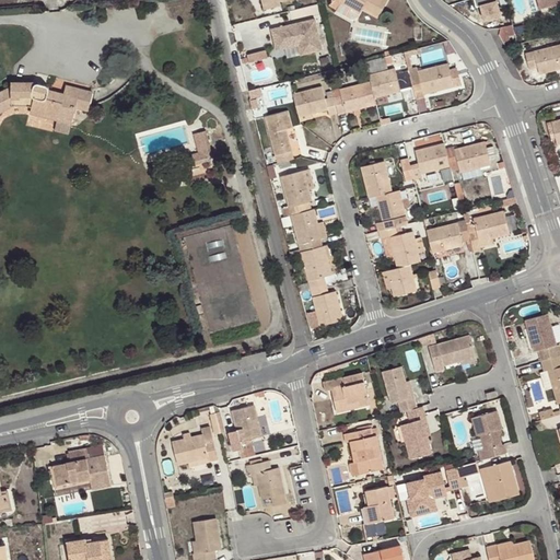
[(280,0),(277,0),(264,3),(265,9),(281,6),(280,0)]
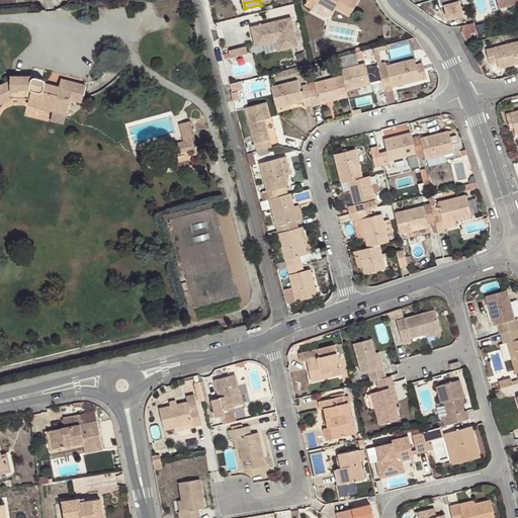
[(314,0),(334,11),(336,8),(349,16),(357,0),(314,0)]
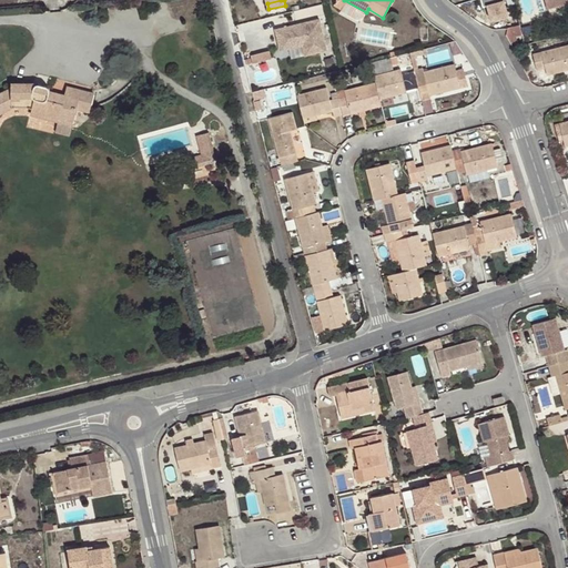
[(486,0),(490,19),(510,14),(506,0),(486,0)]
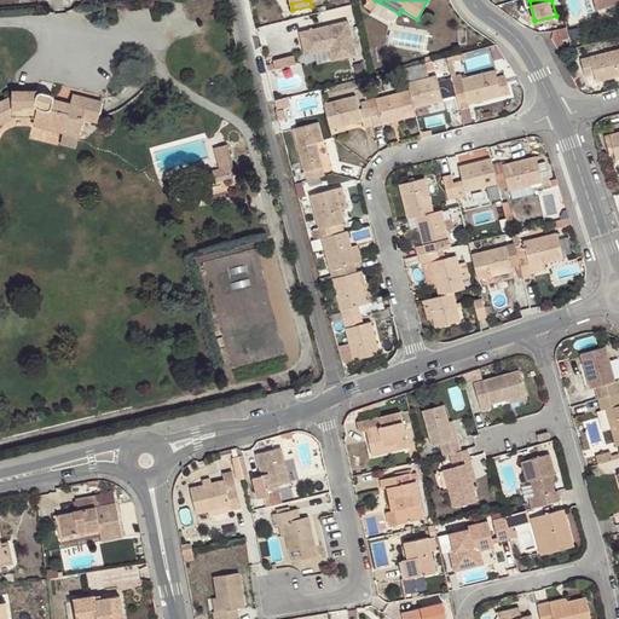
[(342,57),(357,55),(350,19),(301,32),(306,55),(331,48),(340,46),(342,57)]
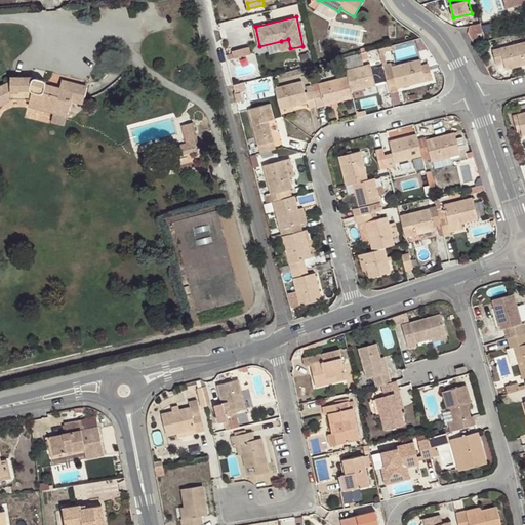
[(481,23),(470,25),(468,32),(472,39),(478,38),(478,34),(483,32),(481,23)]
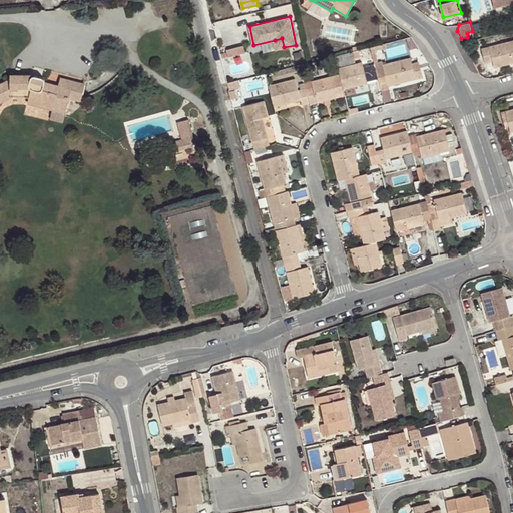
[(409,46),(416,44),(412,36),(407,37),(409,46)]
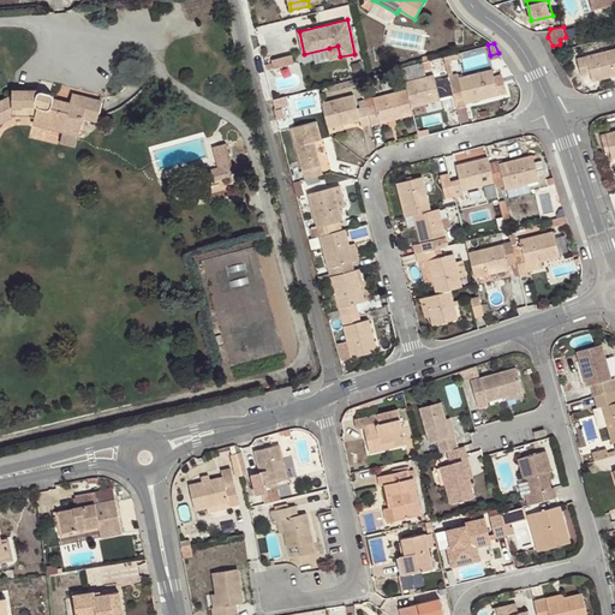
[(332,59),(340,57),(338,46),(329,48),(332,59)]
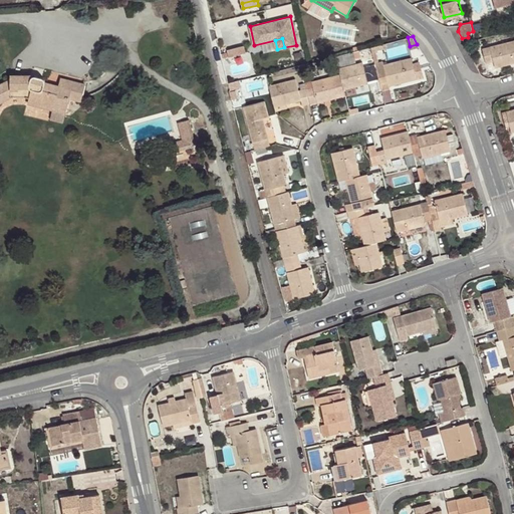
[(495,67),(513,62),(513,40),(483,49),(484,56),(492,54),(494,60),(495,67)]
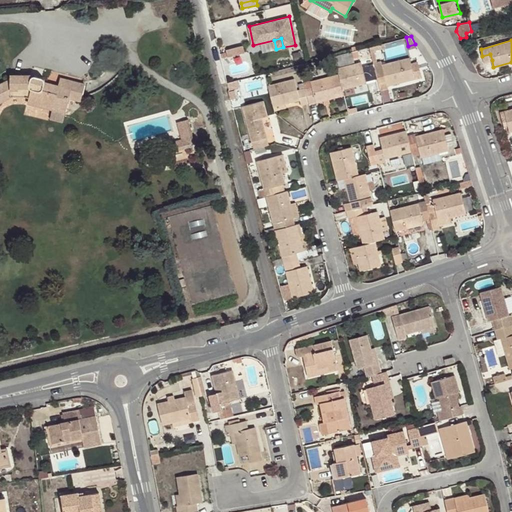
[(385,47),(384,43),(381,44),(369,47),(371,51),(385,47)]
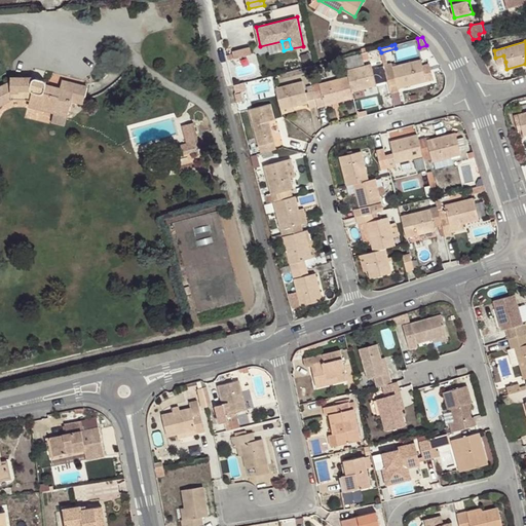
[(253,46),(233,49),(235,65),(255,62),(253,46)]
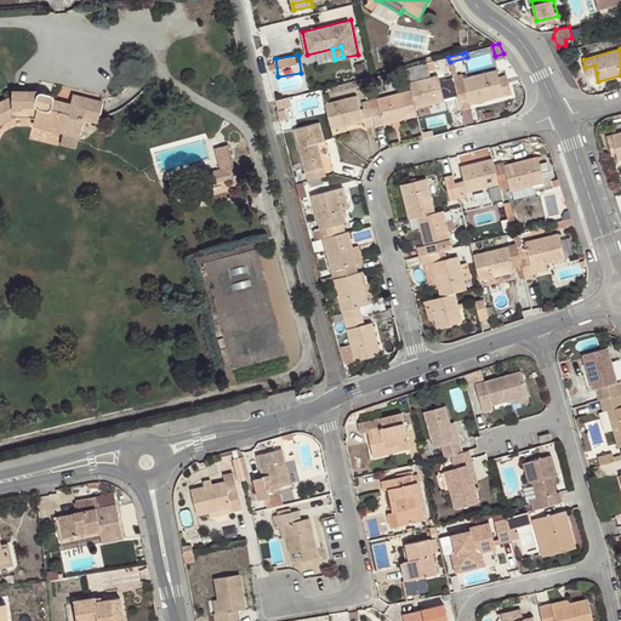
[(450,62),(448,57),(434,60),(437,68),(437,69),(451,66),(450,62)]
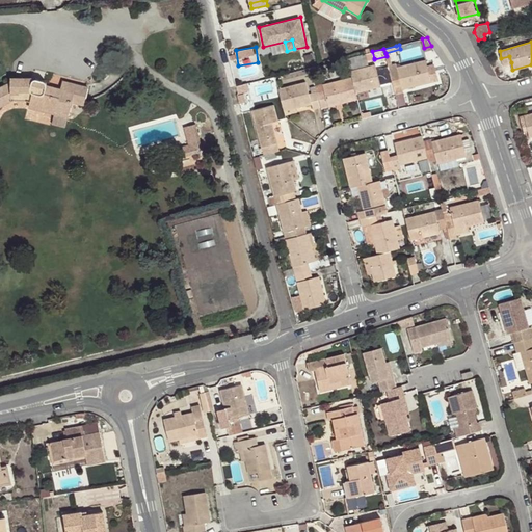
[(374,58),(372,51),(363,54),(365,61),(374,58)]
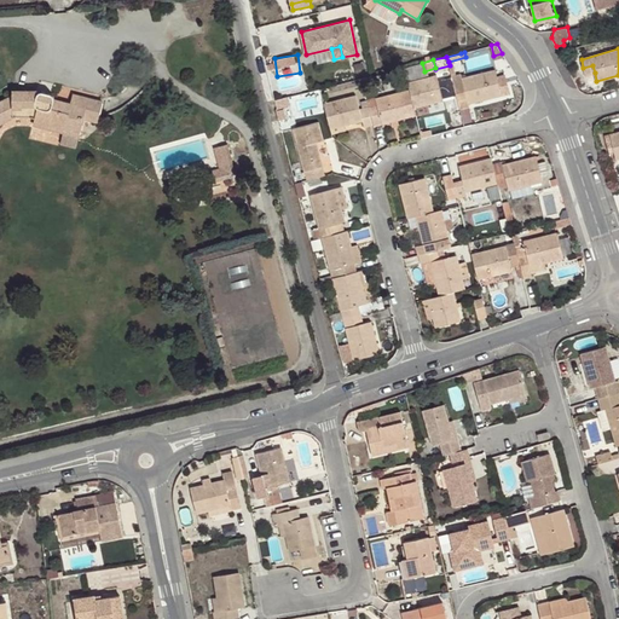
[(593,65),(583,68),(585,76),(595,73),(593,65)]
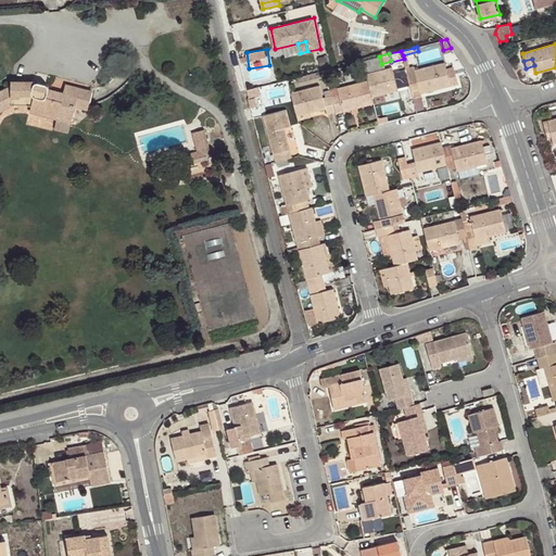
[(409,84),(413,97),(421,95),(420,92),(457,83),(453,67),(445,68),(444,63),(415,71),(414,67),(406,68),(409,84)]
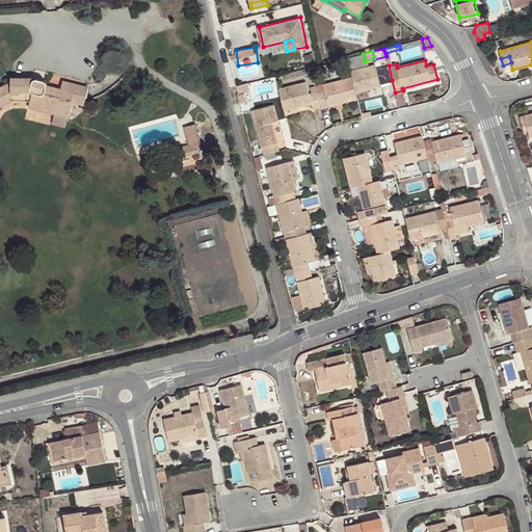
[(375,64),(350,71),(352,77),(354,85),(355,91),(380,86),(375,64)]
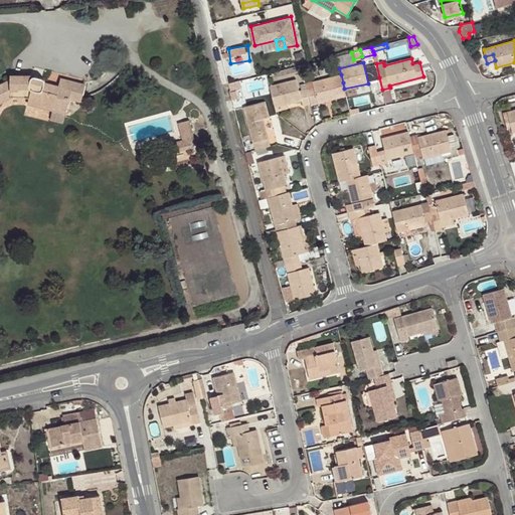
[(311,104),(346,95),(344,89),(343,82),(341,74),(313,81),(315,88),(307,90),(309,96),(311,103),(311,104)]
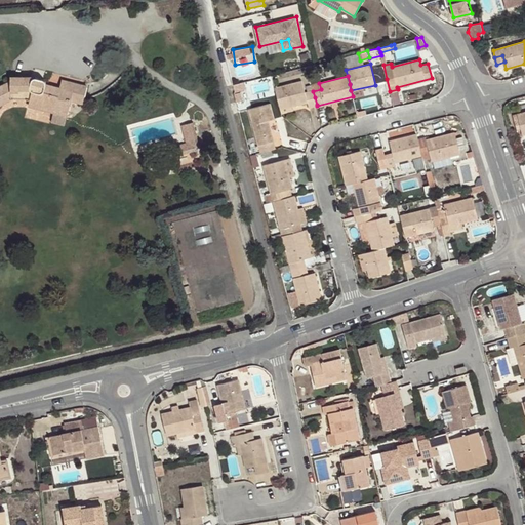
[(0,86),(0,104),(11,98),(30,98),(29,104),(54,111),(51,122),(65,125),(67,117),(72,99),(83,102),(87,86),(63,80),(61,88),(45,84),(45,83),(45,81),(45,80),(43,80),(35,78),(11,77),(11,82),(0,86)]
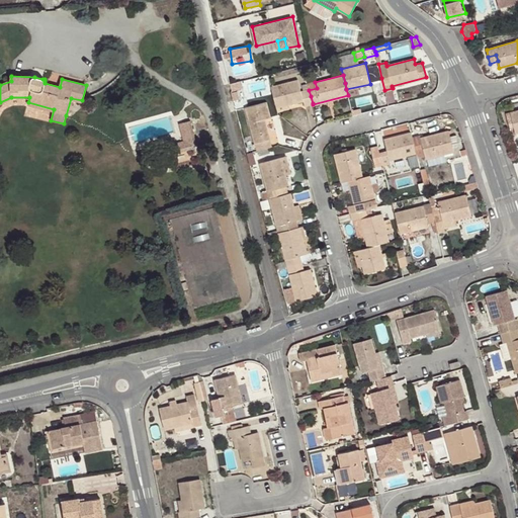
[(298,80),(272,87),(275,98),(277,106),(288,104),(304,100),(305,105),(313,103),(311,96),(309,90),(309,89),(301,91),(298,80)]
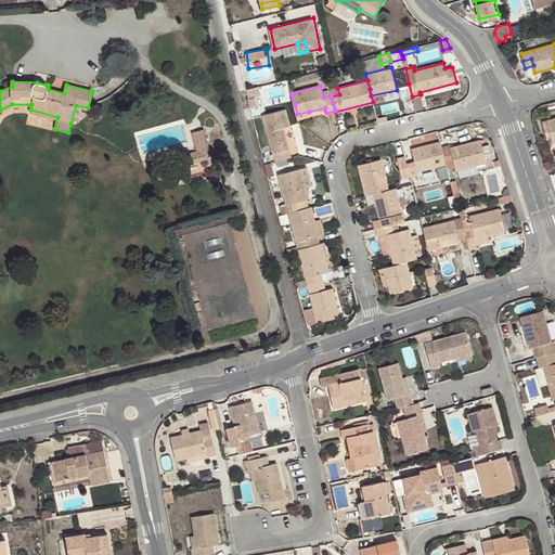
[(253,88),(247,89),(249,99),(256,98),(253,88)]
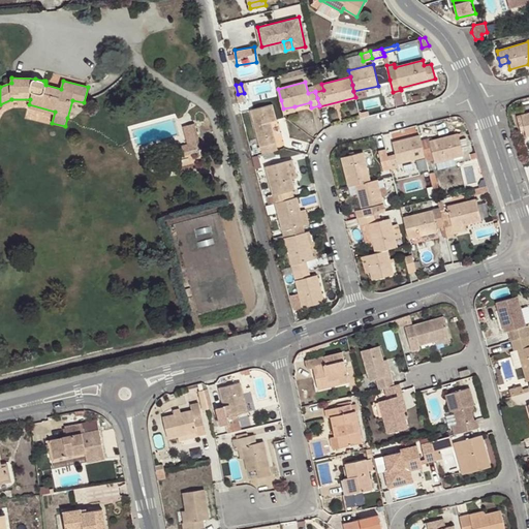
[(251,110),(262,153),(277,149),(270,121),(276,119),(273,104),(251,110)]
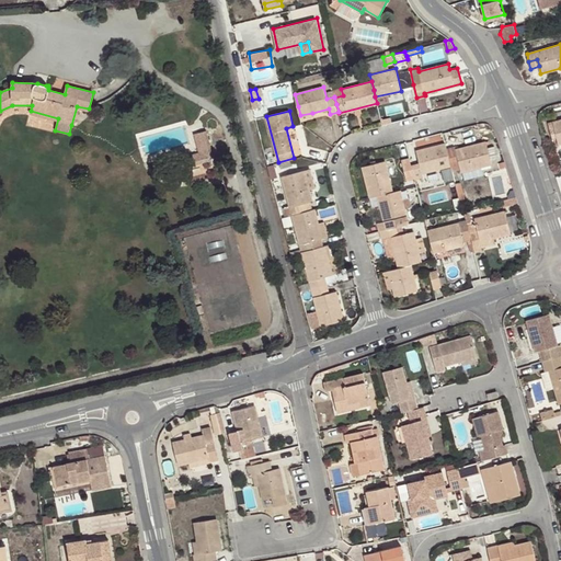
[(179,159),(181,168),(215,159),(207,132),(194,135),(198,153),(179,159)]
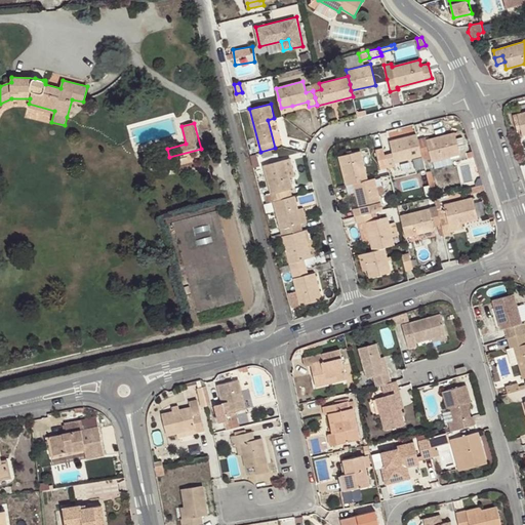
[(426,137),(417,139),(422,159),(431,157),(432,160),(460,153),(458,148),(456,138),(454,132),(426,139),(426,137)]
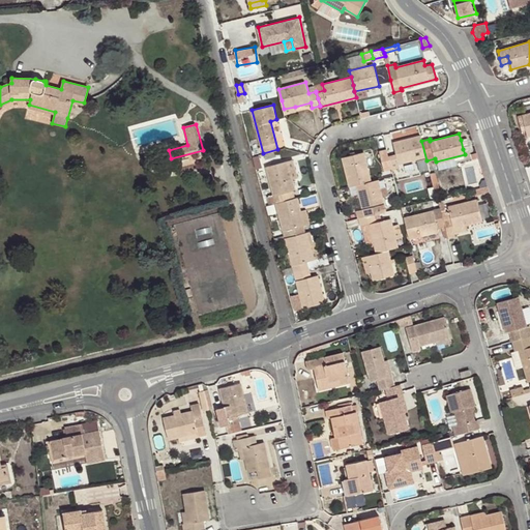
[(421,141),(420,136),(394,142),(394,148),(386,150),(391,168),(392,172),(401,170),(400,168),(427,160),(421,141)]
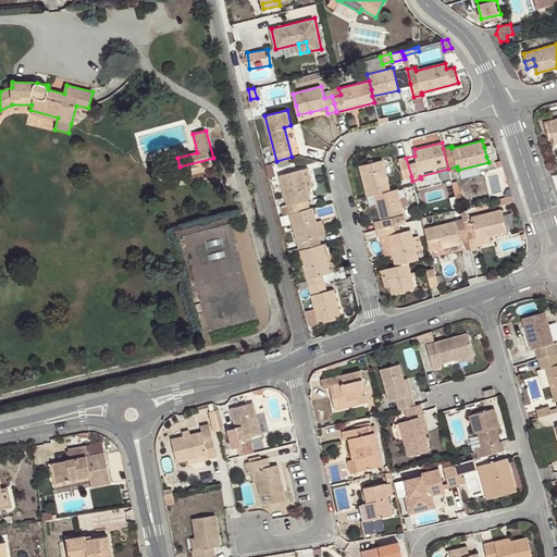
[(484,147),(486,157),(493,156),(491,145),(484,147)]
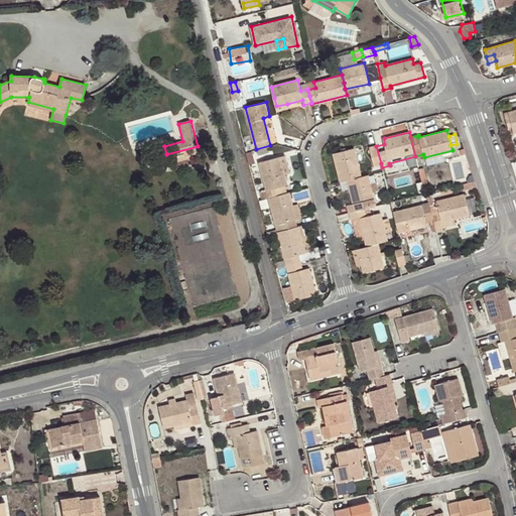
[(376,146),(376,145),(370,147),(374,165),(381,163),(376,146)]
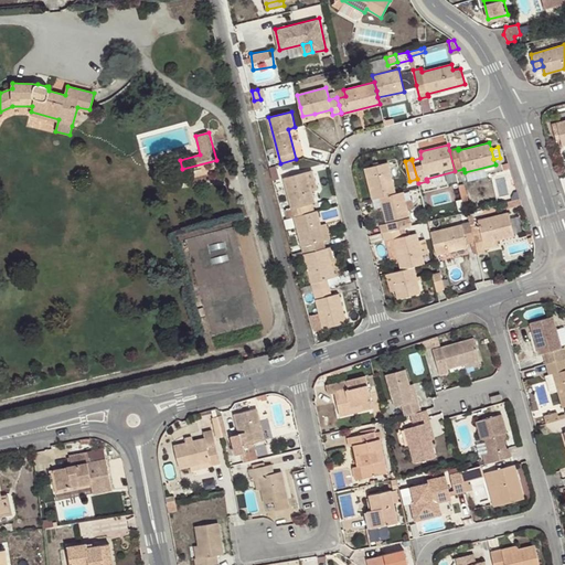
[(364,168),(372,200),(381,198),(396,193),(388,162),(364,168)]
